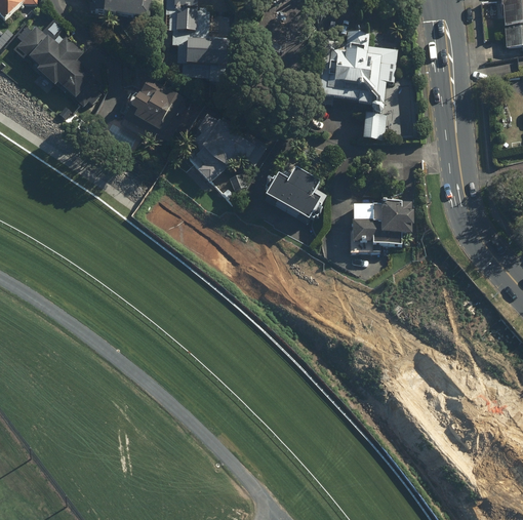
[(0,0),(0,12),(6,20),(24,1),(36,2),(36,0),(0,0)]
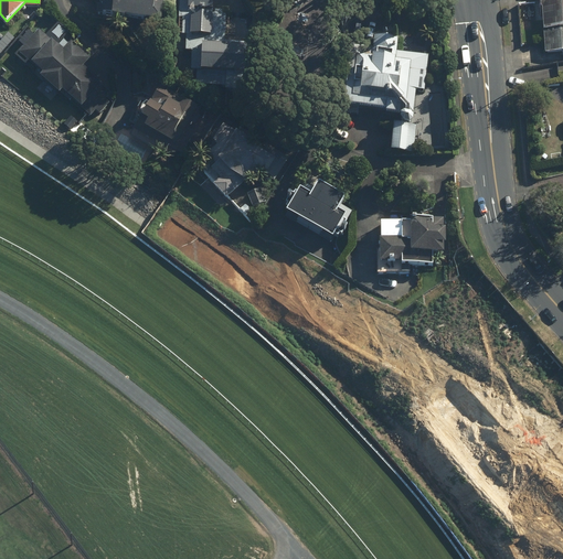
[(103,0),(102,11),(161,15),(162,0),(103,0)]
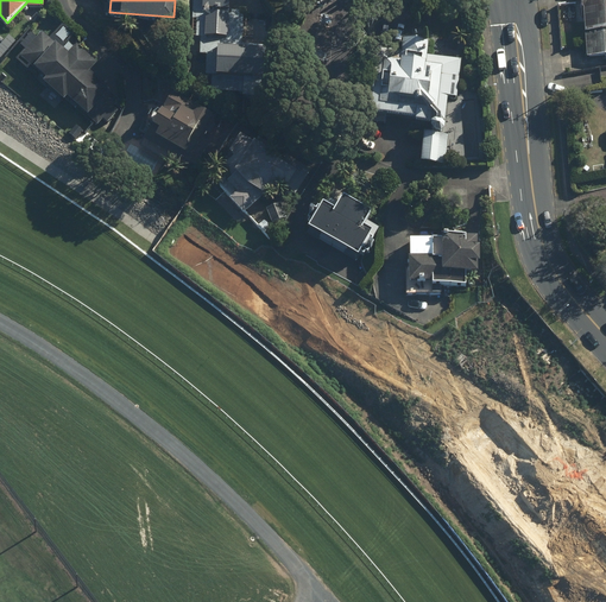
[(206,31),(228,32),(229,0),(201,0),(201,5),(207,5),(206,31)]
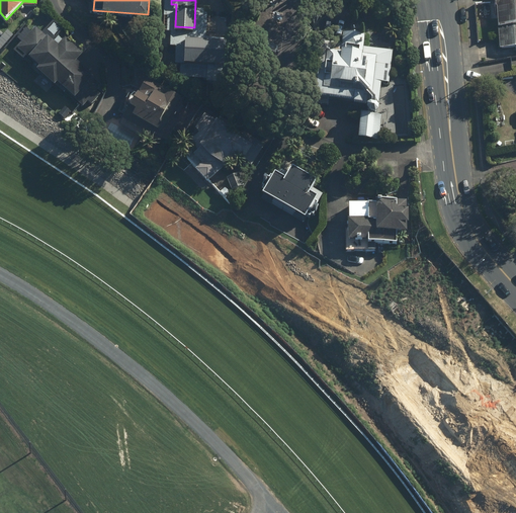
[(496,0),(498,46),(515,45),(515,0),(496,0)]
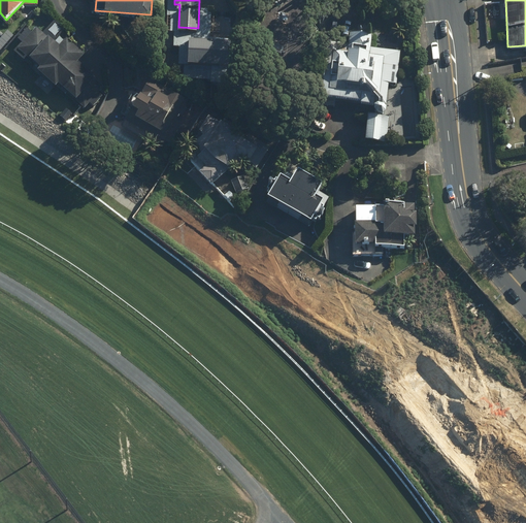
[(36,23),(13,46),(40,71),(33,79),(44,90),(52,83),(55,87),(58,84),(75,100),(97,76),(78,60),(86,53),(66,35),(59,43),(36,23)]
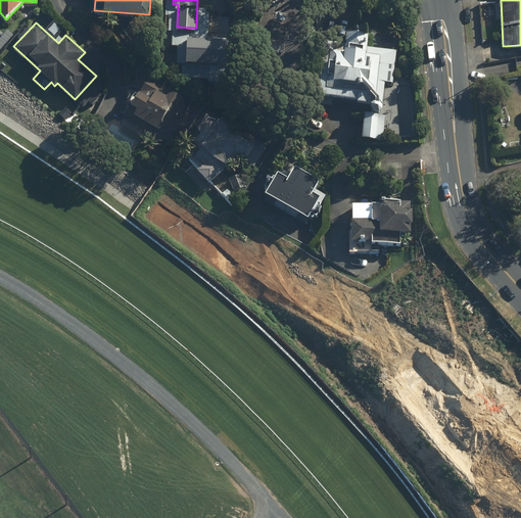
[(344,43),(322,42),(320,93),(364,95),(362,138),(382,139),(385,80),(392,80),(393,48),(370,47),(370,29),(345,28),(344,43)]
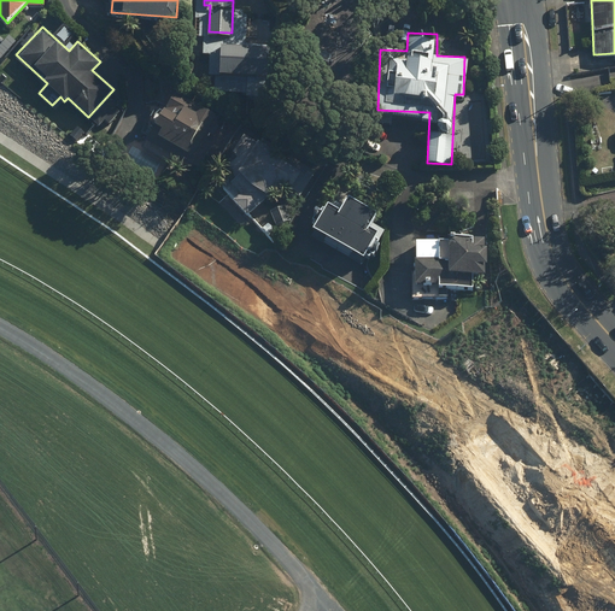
[(267,47),(222,45),(220,72),(265,76),(267,47)]
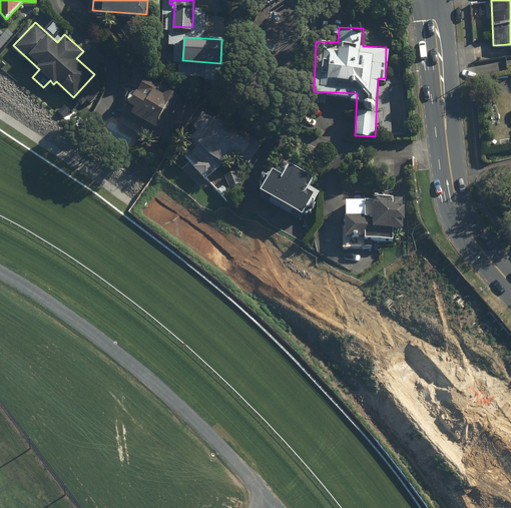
[(180,92),(150,76),(143,89),(135,84),(125,102),(135,107),(132,112),(161,128),(157,135),(163,138),(175,115),(169,112),(180,92)]
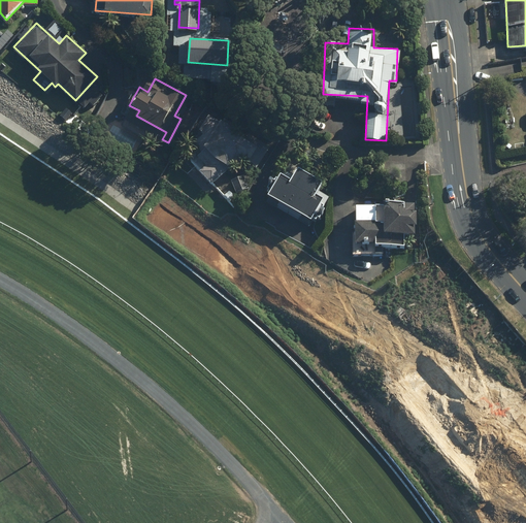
[(197,157),(226,174),(237,156),(256,168),(272,141),(225,112),(222,119),(207,110),(197,128),(202,131),(194,144),(201,149),(197,157)]
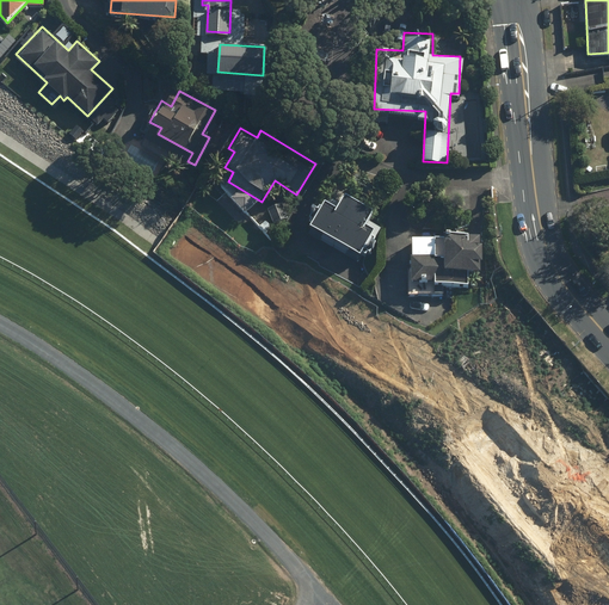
[(313,201),(305,215),(314,221),(311,227),(360,255),(375,230),(365,224),(374,210),(346,193),(337,208),(326,201),(323,207),(313,201)]
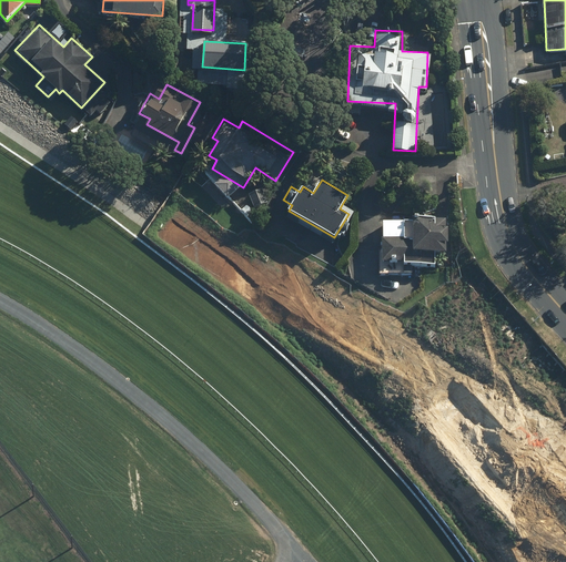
[(404,264),(435,264),(436,252),(447,252),(448,216),(414,216),(414,221),(380,221),(380,269),(404,269),(404,264)]
